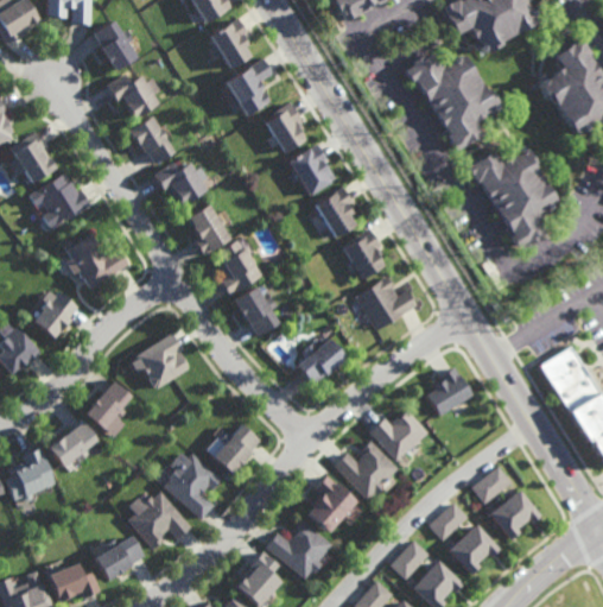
[(11,0),(17,8),(29,1),(44,26),(10,48),(0,32),(0,18),(4,17),(0,11),(0,5),(8,0),(11,0)]
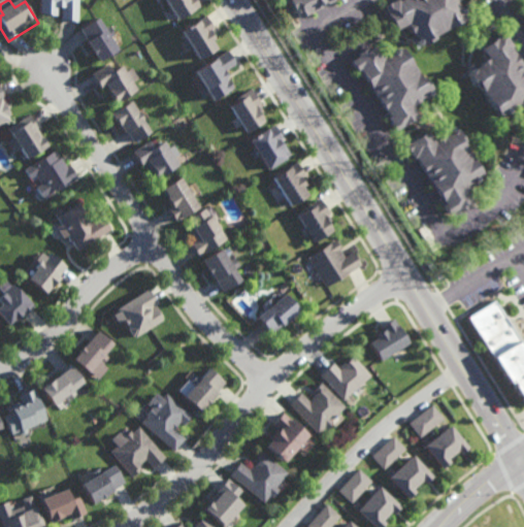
[(83,0),(82,26),(73,25),(73,24),(66,24),(66,11),(61,11),(60,19),(43,18),(43,0),(83,0)]
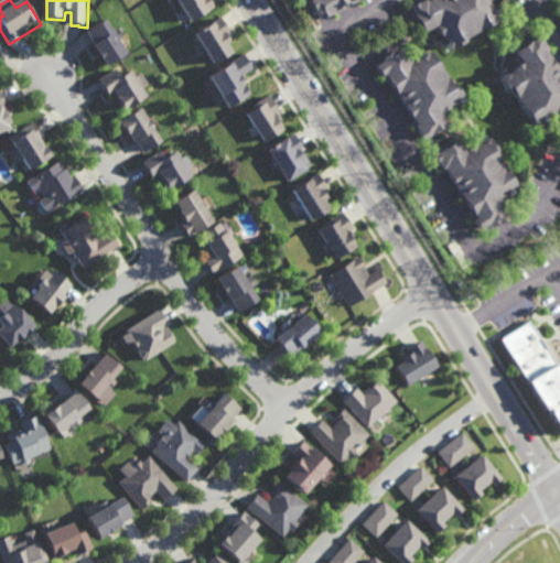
[(213,0),(219,10),(214,12),(215,13),(196,24),(181,0),(213,0)]
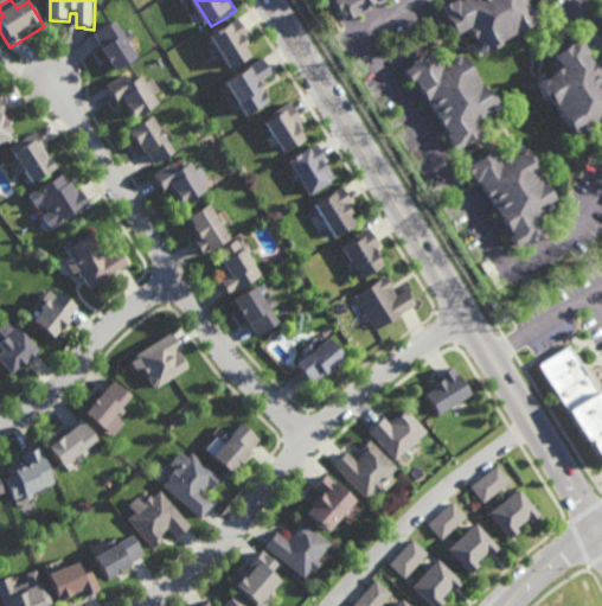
[(391,0),(379,7),(378,5),(371,8),(373,11),(363,17),(362,16),(357,18),(357,19),(345,26),(333,6),(332,7),(328,1),(330,0),(391,0)]
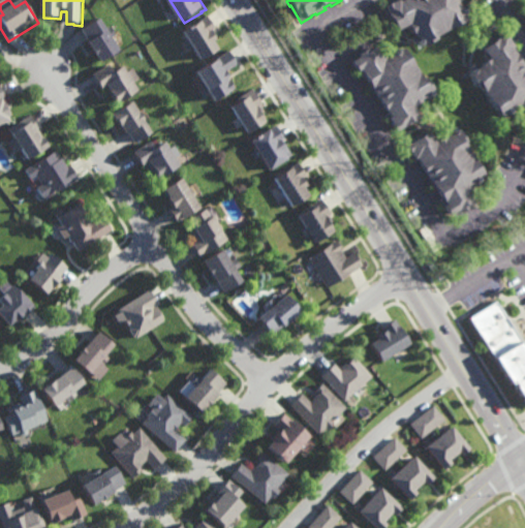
[(463,0),(464,2),(460,4),(461,7),(467,4),(469,9),(466,11),(467,14),(465,16),(469,23),(436,40),(437,42),(431,45),(431,49),(427,51),(424,50),(423,50),(422,48),(419,50),(418,45),(415,47),(412,40),(414,40),(412,36),(413,36),(409,29),(411,28),(410,27),(397,33),(389,17),(390,16),(387,8),(400,1),(401,3),(406,0),(463,0)]
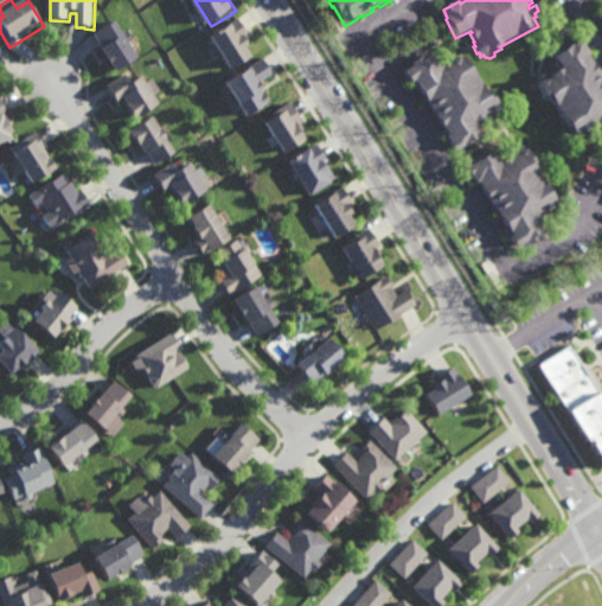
[(254,49),(250,51),(256,61),(235,74),(218,45),(217,46),(215,43),(216,42),(215,40),(235,29),(234,26),(242,21),(251,37),(248,39),(254,49)]
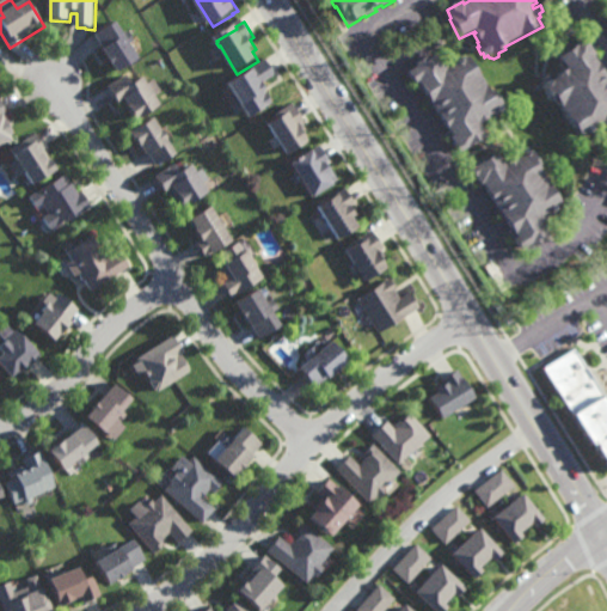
[(127,37),(132,34),(138,43),(133,47),(142,61),(121,77),(115,68),(115,69),(110,61),(111,60),(105,53),(108,52),(98,37),(118,24),(127,37)]
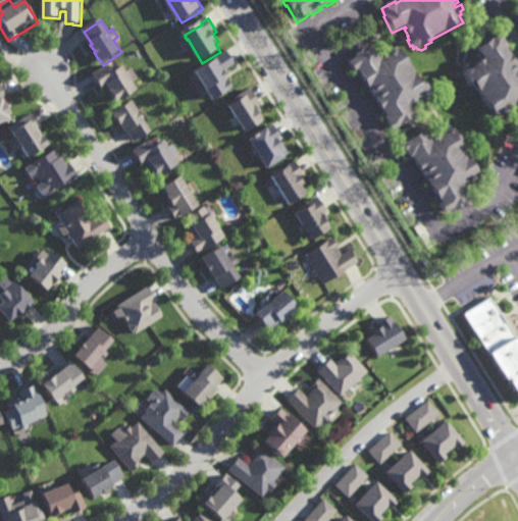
[(509,48),(506,50),(517,68),(517,110),(513,104),(513,105),(511,103),(508,105),(511,110),(506,113),(504,109),(502,111),(501,109),(495,113),(483,97),(485,96),(477,83),(474,85),(472,85),(470,82),(471,79),(467,74),(477,67),(476,66),(483,61),(477,51),(479,50),(477,46),(485,40),(486,42),(499,34),(509,48)]
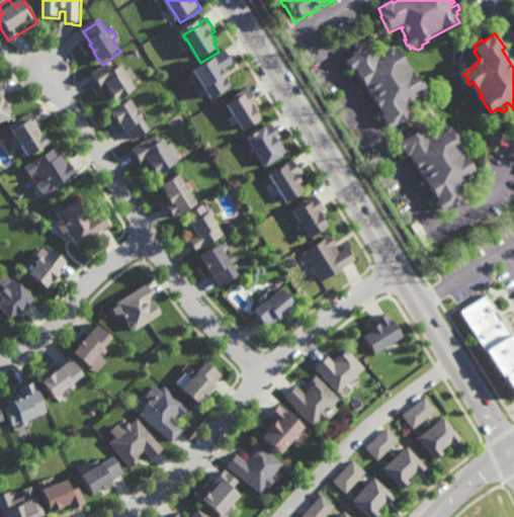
[(361,48),(363,47),(366,51),(371,47),(375,53),(377,52),(379,55),(382,53),(381,51),(388,48),(390,51),(392,50),(393,52),(399,48),(415,74),(418,72),(427,87),(424,88),(426,90),(423,92),(425,94),(420,98),(418,94),(413,97),(414,98),(409,101),(412,106),(410,107),(412,111),(411,112),(413,115),(392,128),(380,110),(382,109),(369,89),(368,90),(364,83),(365,83),(360,74),(357,76),(346,59),(355,53),(353,51),(360,46),(361,48)]
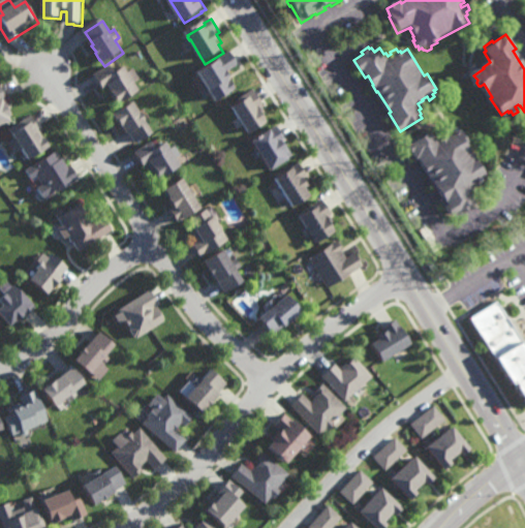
[(239,62),(226,70),(228,73),(227,74),(235,86),(215,98),(207,86),(196,70),(218,58),(220,61),(233,53),(239,62)]
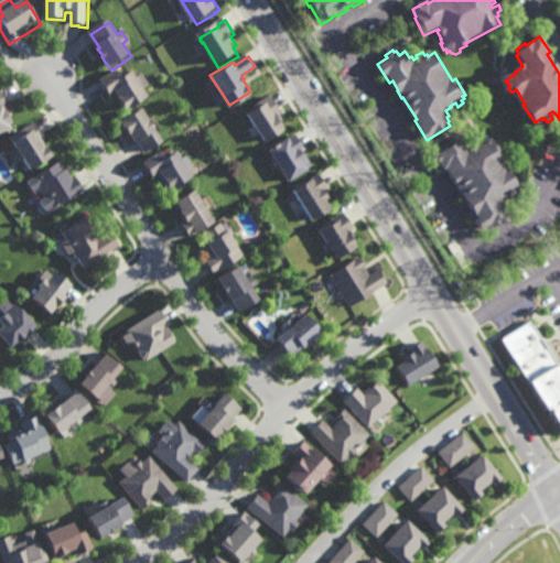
[(125,80),(135,74),(139,79),(147,75),(152,86),(146,90),(149,96),(126,110),(117,95),(112,98),(103,83),(119,72),(125,80)]
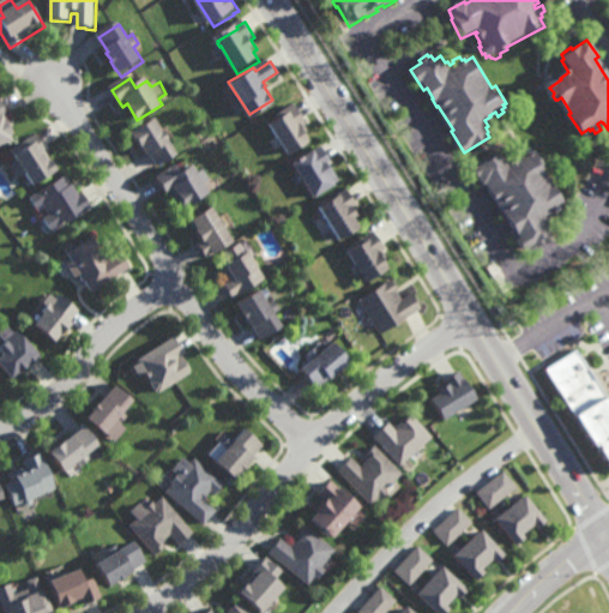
[(7,115),(11,114),(16,131),(12,132),(13,137),(0,140),(0,101),(2,101),(7,115)]
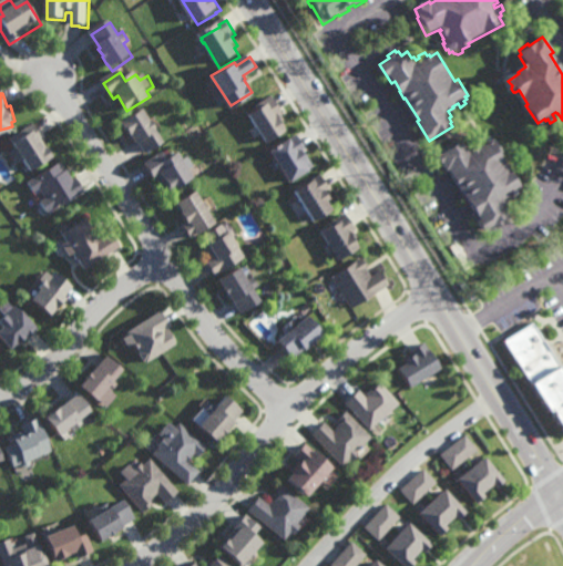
[(265,140),(248,111),(257,105),(256,103),(272,93),(283,110),(282,111),(285,117),(280,120),(285,127),(265,140)]
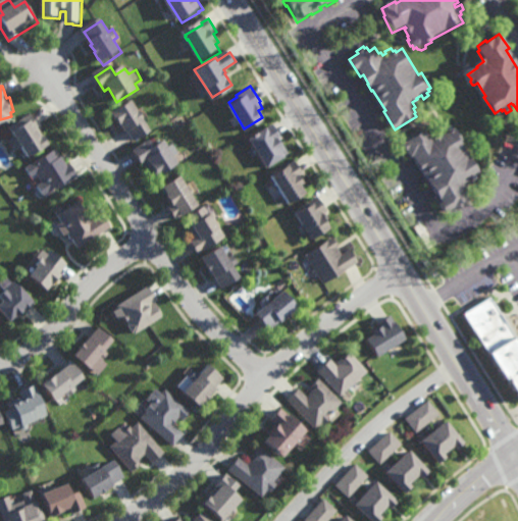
[(137,107),(138,107),(143,115),(142,115),(149,128),(134,139),(126,127),(123,129),(116,118),(114,119),(109,110),(130,97),(137,107)]
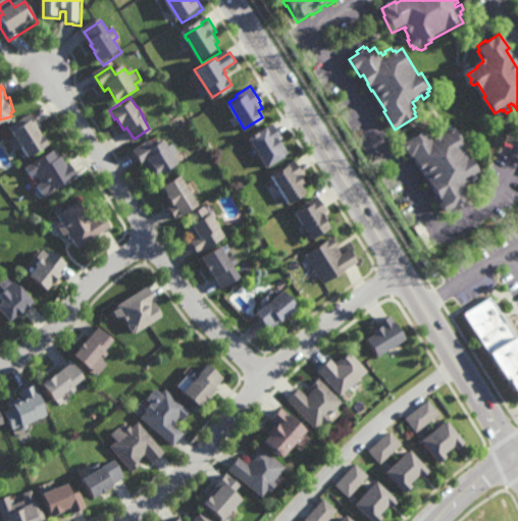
[(43,132),(44,132),(50,141),(29,154),(22,144),(15,149),(9,139),(16,134),(10,124),(32,111),(40,124),(39,125),(43,132)]
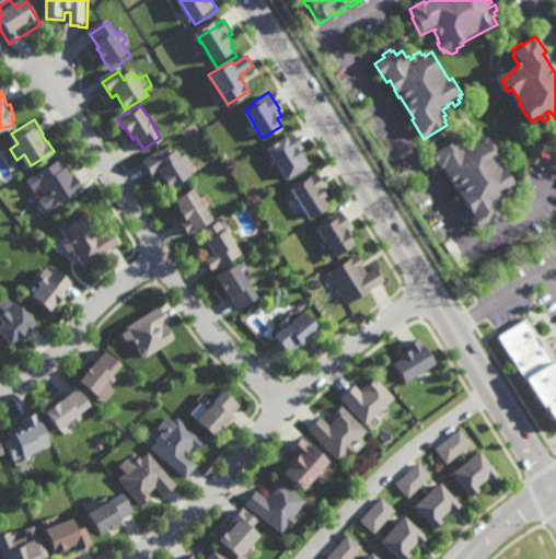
[(302,144),(301,146),(312,163),(304,167),(304,166),(287,177),(266,146),(286,134),(287,135),(293,130),(302,144)]
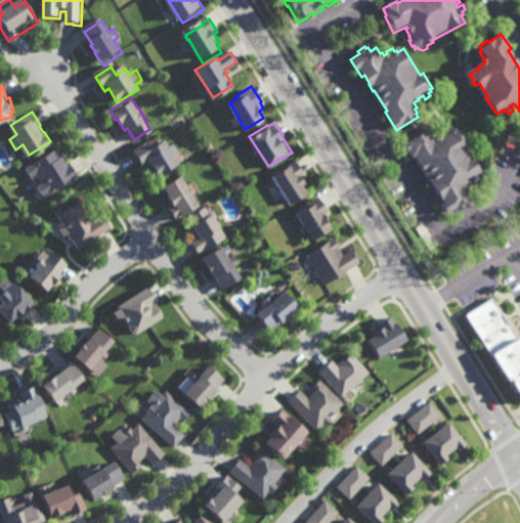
[(450,127),(452,125),(453,127),(457,125),(465,139),(463,141),(481,172),(476,175),(477,176),(474,178),(476,182),(472,185),(469,180),(466,182),(468,185),(467,186),(469,190),(468,191),(471,195),(464,200),(466,203),(457,208),(456,207),(446,212),(437,195),(439,194),(434,185),(432,186),(429,180),(430,179),(417,158),(415,159),(404,141),(410,137),(409,137),(415,134),(416,134),(417,133),(416,132),(425,127),(426,128),(427,128),(434,139),(435,138),(434,136),(441,132),(442,133),(445,131),(443,128),(448,124),(450,127)]
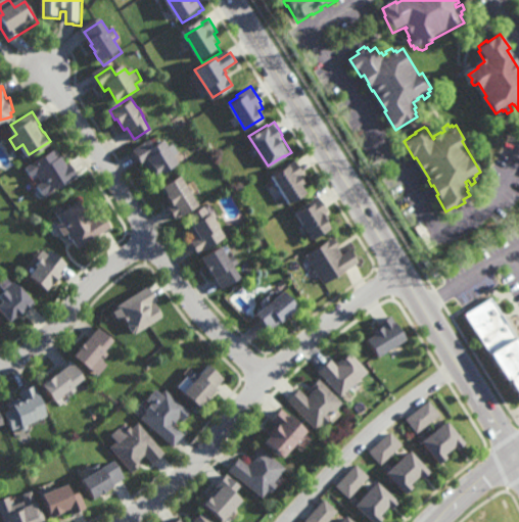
[(168,146),(174,142),(179,151),(173,155),(177,160),(154,175),(151,170),(150,171),(148,168),(147,168),(143,160),(140,161),(132,148),(148,138),(152,143),(161,137),(168,146)]
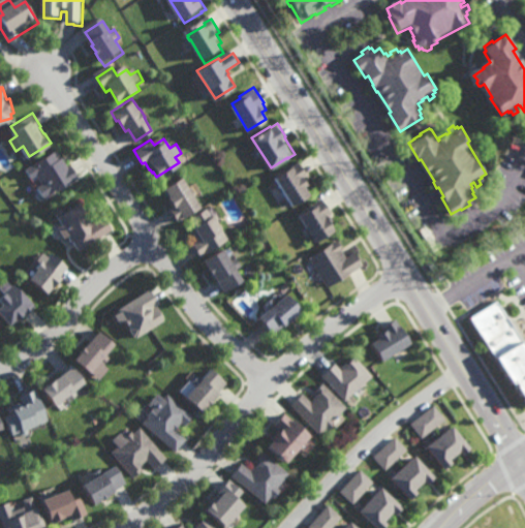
[(63,156),(64,156),(79,178),(68,186),(66,183),(45,196),(39,187),(44,183),(39,174),(34,178),(29,169),(58,149),(63,156)]
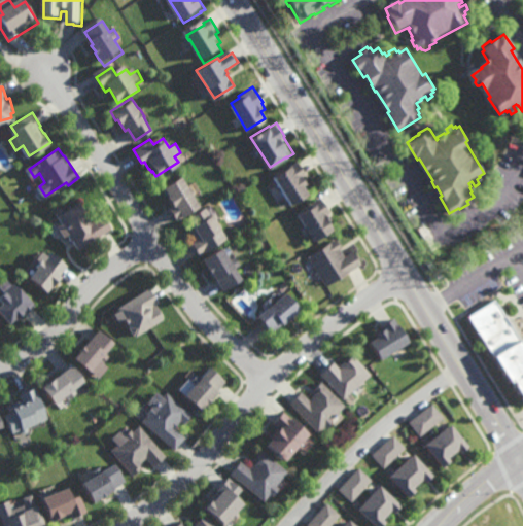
[(306,174),(303,176),(307,182),(305,184),(310,193),(291,204),(275,175),(291,165),(299,161),(306,174)]
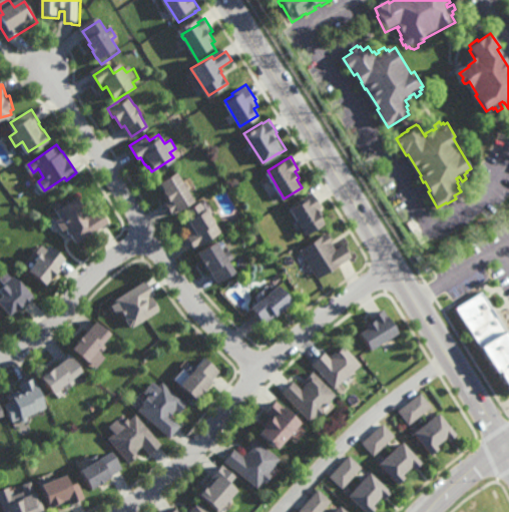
[(183,182),(185,181),(190,188),(187,190),(193,199),(171,213),(163,200),(166,198),(160,189),(162,188),(157,180),(174,169),(183,182)]
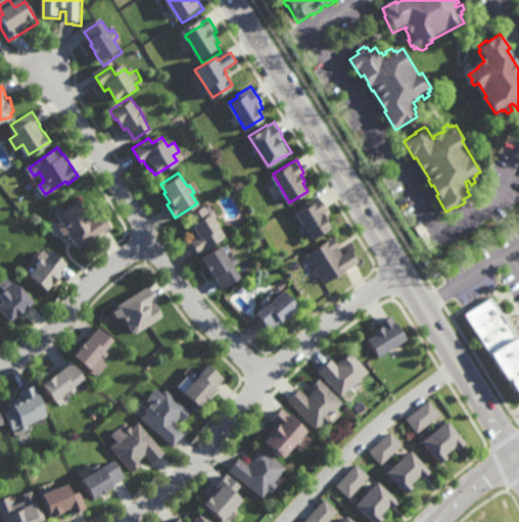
[(313,239),(295,211),(305,205),(304,204),(319,195),(329,211),(327,211),(331,219),(328,221),(332,227),(313,239)]
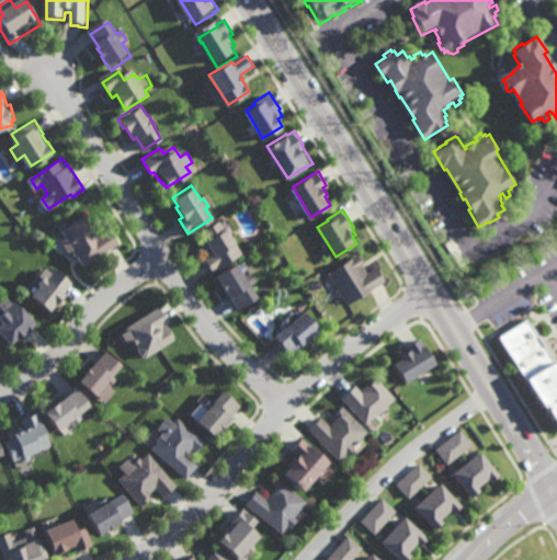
[(91,228),(90,228),(95,237),(109,228),(117,243),(86,264),(80,255),(79,255),(75,249),(70,251),(63,239),(68,236),(64,229),(74,224),(71,220),(76,218),(78,220),(84,216),(91,228)]
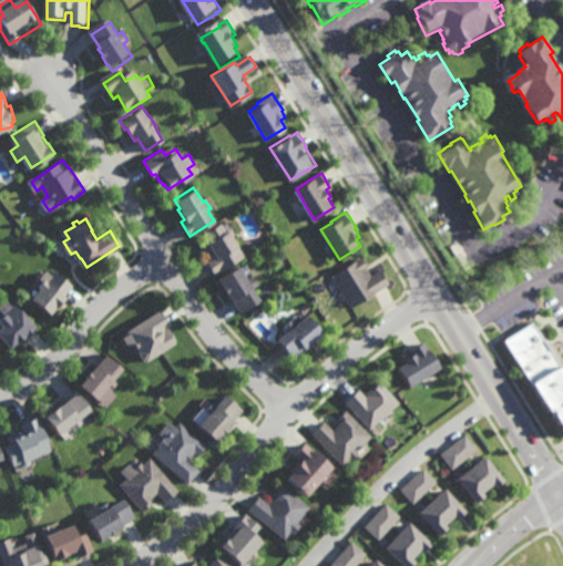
[(225,229),(227,227),(231,228),(234,232),(232,236),(244,255),(214,274),(205,258),(211,255),(203,243),(210,238),(205,232),(221,222),(225,229)]
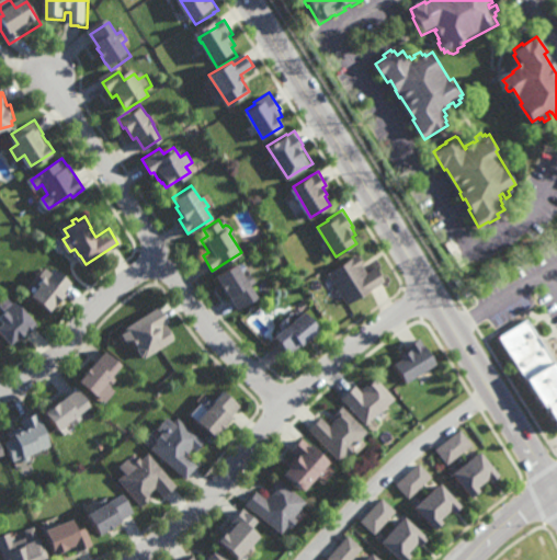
[(370,273),(378,267),(387,283),(350,306),(330,273),(360,254),(366,264),(364,265),(370,273)]
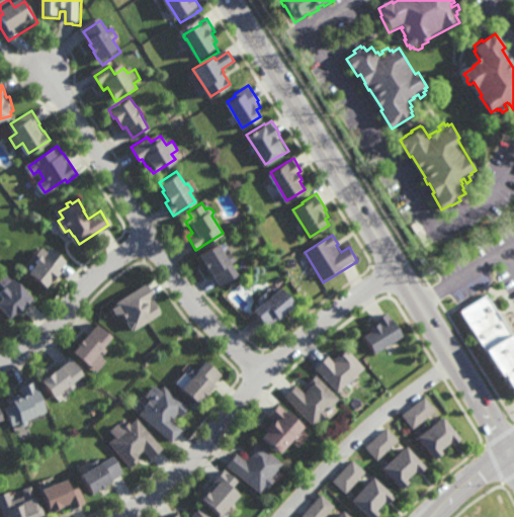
[(225,254),(231,250),(236,259),(231,263),(237,273),(219,284),(211,273),(211,274),(206,266),(205,267),(201,261),(202,260),(198,253),(217,242),(225,254)]
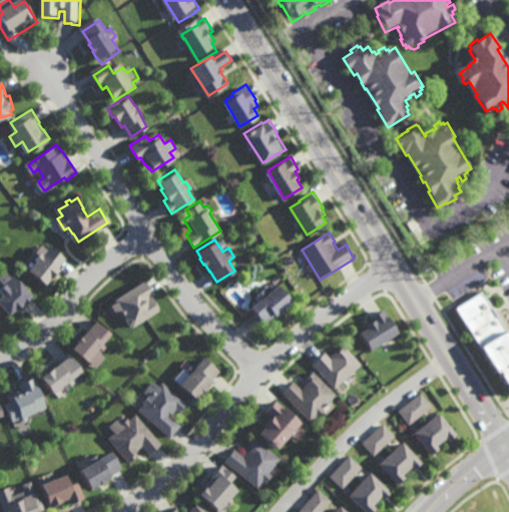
[(48,248),(51,244),(68,258),(60,267),(61,268),(52,279),(51,278),(47,283),(30,269),(37,260),(35,259),(40,253),(37,251),(43,243),(48,248)]
